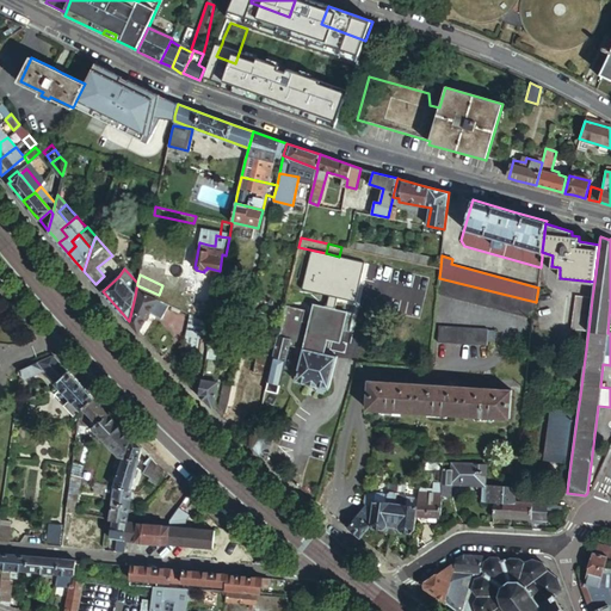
[(532,319),(536,302),(439,278),(437,294),(532,319)]
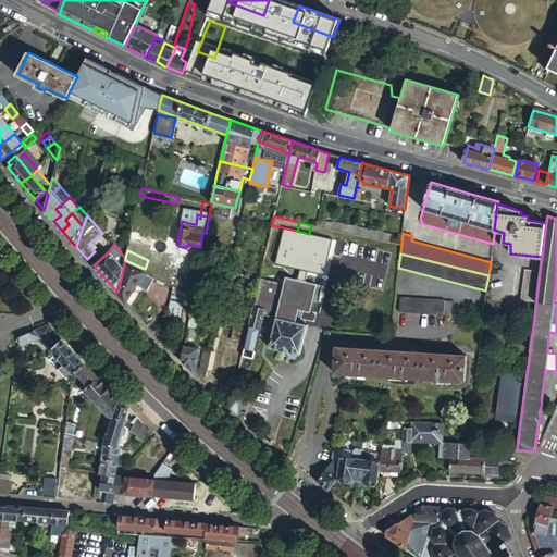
[(123,270),(118,293),(126,302),(137,284),(146,289),(153,277),(144,272),(124,263),(123,270)]
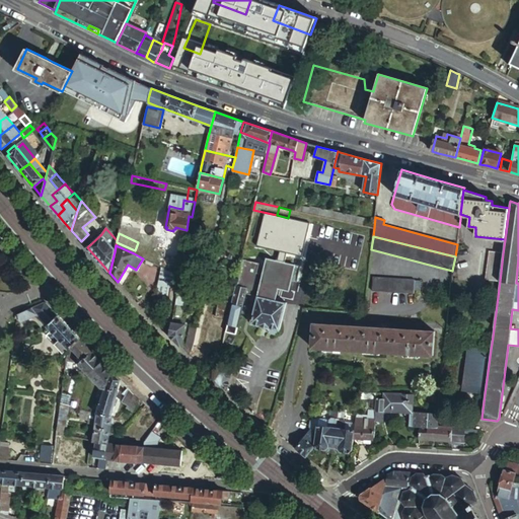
[(502,263),(503,253),(489,251),(486,279),(500,281),(502,263)]
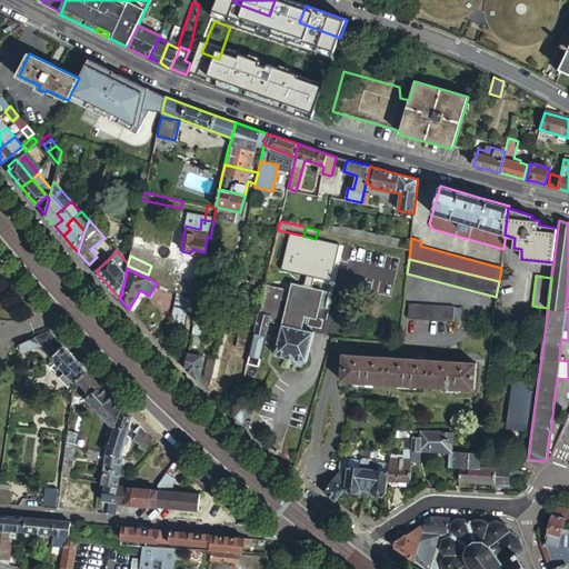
[(269,322),(282,325),(276,355),(295,359),(293,361),(296,365),(301,366),(305,362),(305,361),(307,361),(312,332),(301,329),(305,316),(316,319),(322,290),(291,283),(287,301),(280,300),(282,289),(265,286),(263,293),(259,312),(257,321),(253,333),(250,350),(249,355),(247,365),(259,367),(261,358),(269,322)]
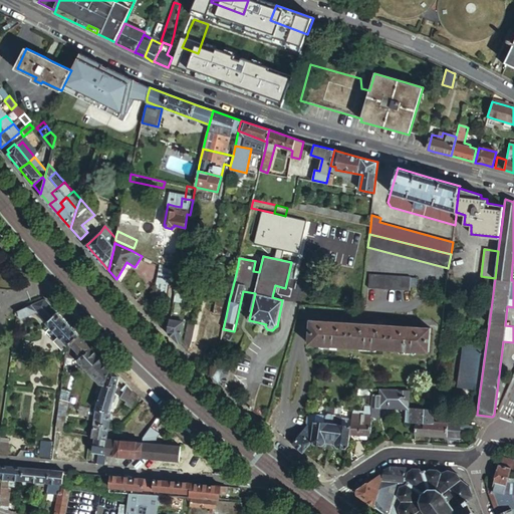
[(173,270),(157,263),(156,294),(168,296),(173,270)]
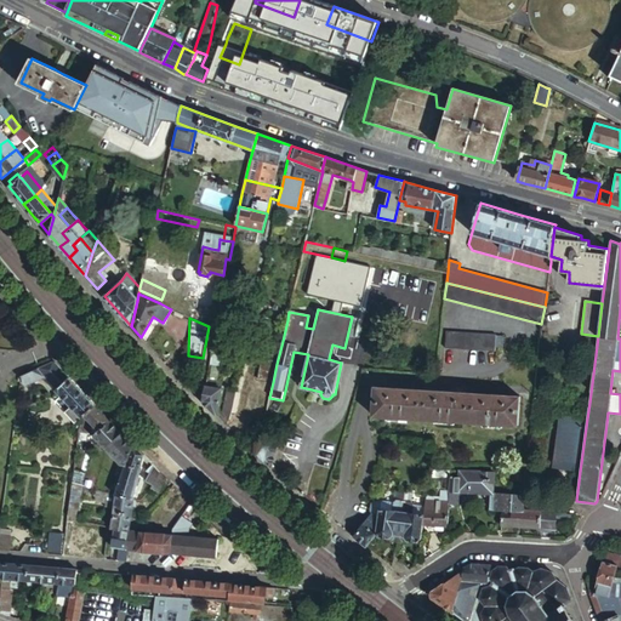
[(496,335),(446,330),(445,348),(495,352),(495,347),(503,348),(503,337),(496,336),(496,335)]
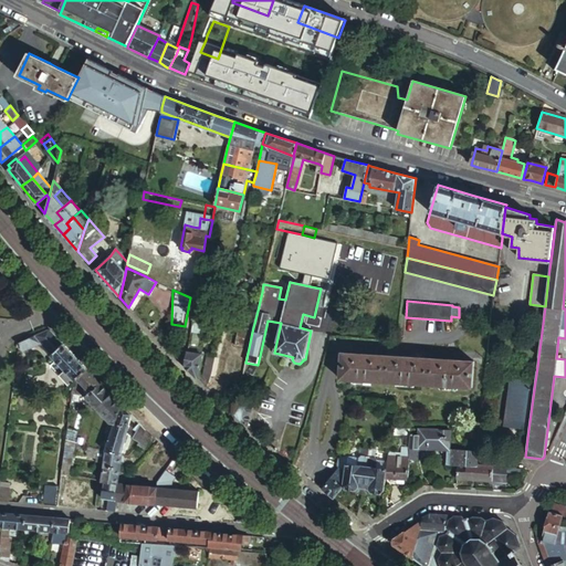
[(201,323),(192,321),(190,332),(200,333),(201,323)]
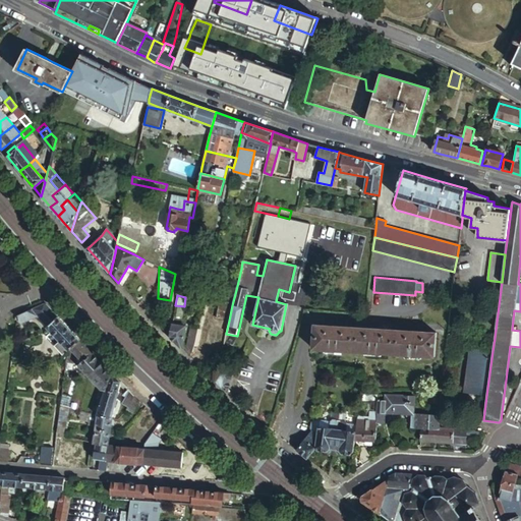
[(51,309),(45,302),(16,314),(21,323),(38,315),(52,332),(61,341),(55,346),(63,355),(69,349),(70,350),(80,340),(75,335),(51,309)]
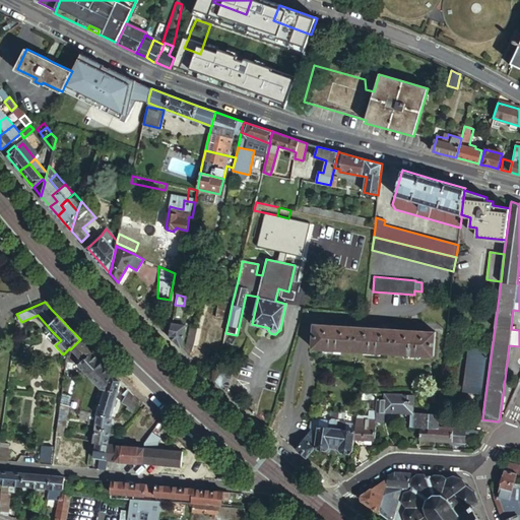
[(232,305),(218,302),(215,317),(229,320),(232,305)]
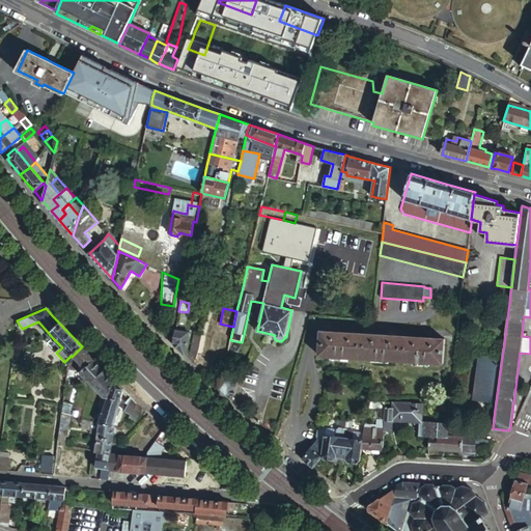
[(175,330),(172,342),(178,348),(186,356),(187,351),(189,332),(186,332),(175,330)]
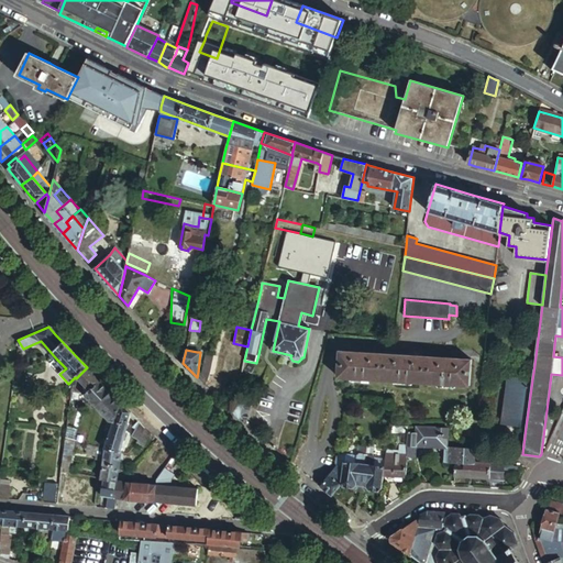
[(200,382),(205,386),(207,384),(213,353),(207,351),(202,374),(198,372),(197,377),(200,382)]
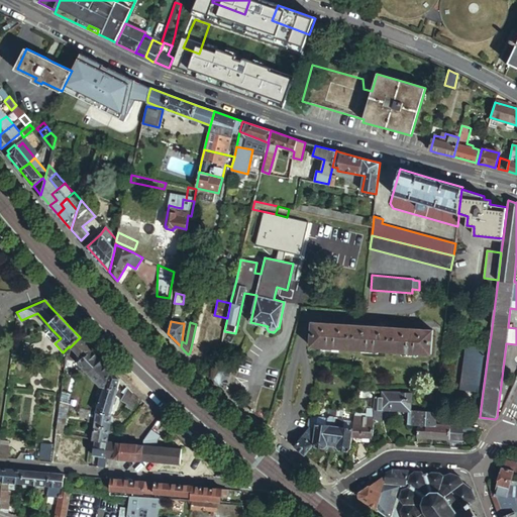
[(432,329),(312,322),(311,346),(431,353),(432,329)]
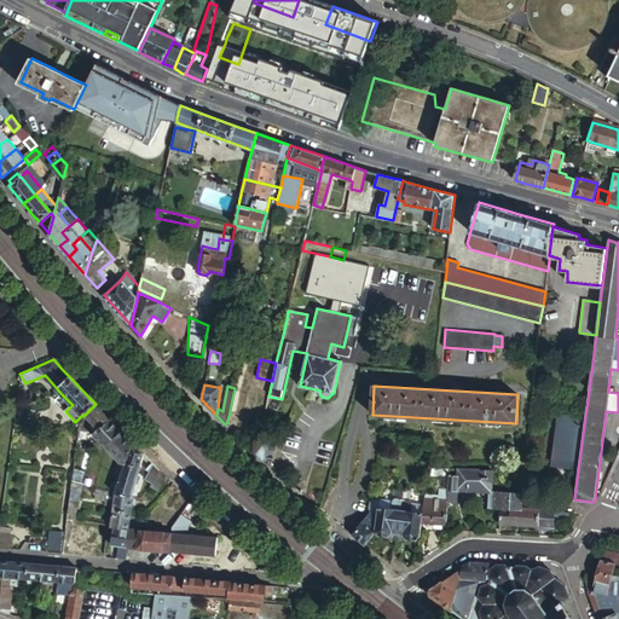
[(73,405),(62,394),(55,400),(65,411),(73,405)]
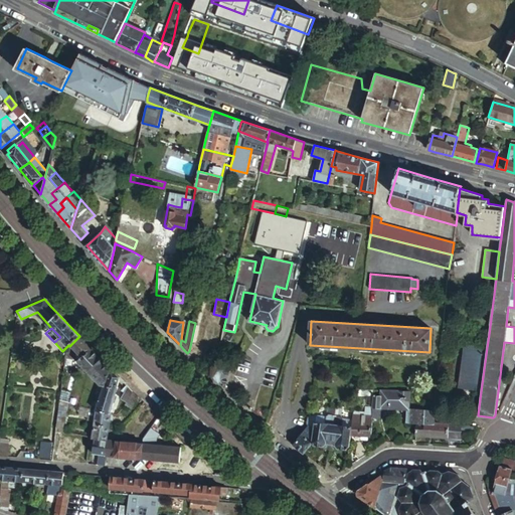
[(92,349),(79,336),(69,346),(68,345),(66,351),(68,352),(68,355),(66,355),(65,359),(71,359),(72,351),(73,350),(81,358),(92,349)]
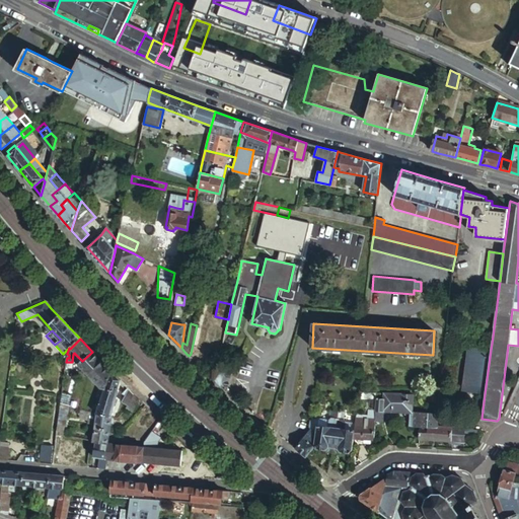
[(485,394),(491,350),(469,347),(463,391),(485,394)]
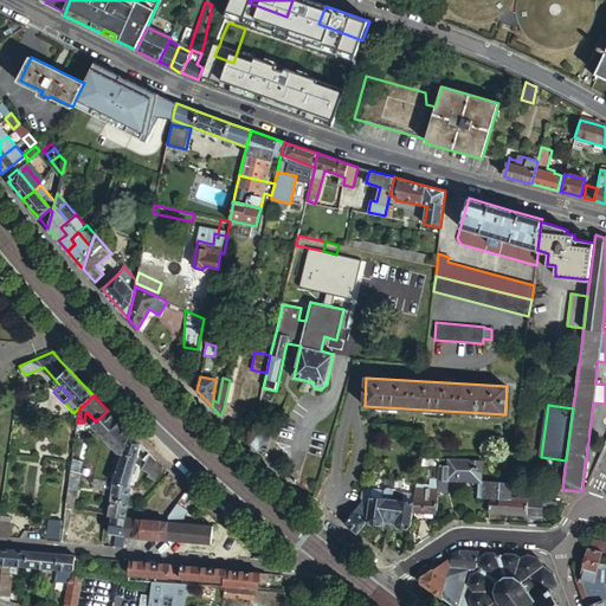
[(122,425),(108,411),(96,421),(95,423),(95,426),(95,427),(115,449),(130,433),(122,425)]
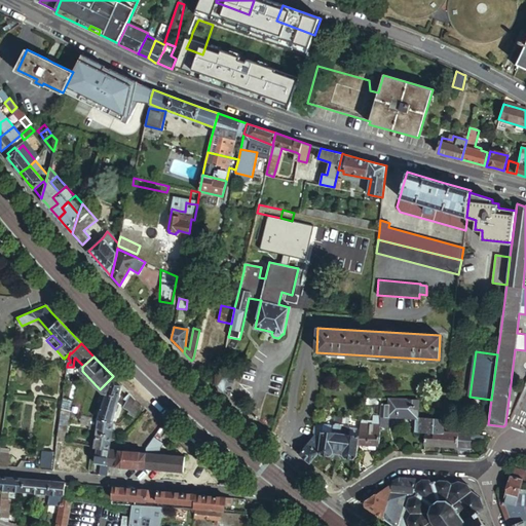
[(220,369),(217,384),(225,392),(230,396),(234,373),(231,372),(220,369)]
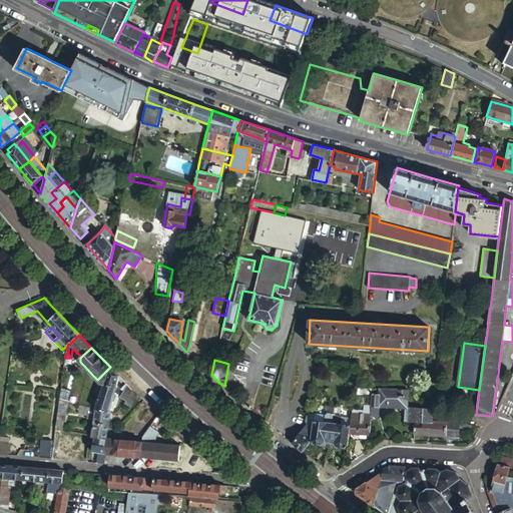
[(103,384),(115,386),(118,376),(110,367),(97,380),(99,382),(103,384)]
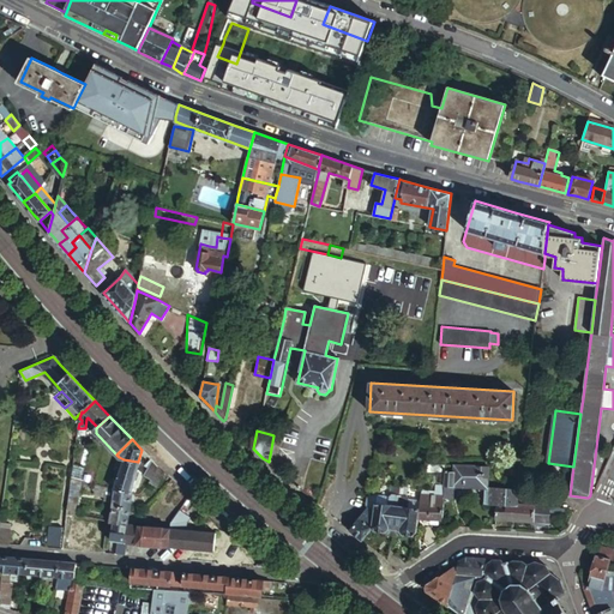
[(119,473),(124,459),(119,457),(114,471),(119,473)]
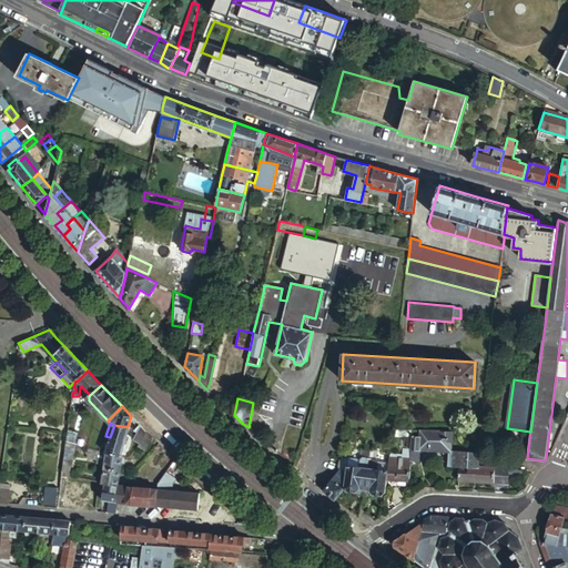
[(105,453),(121,456),(128,427),(114,425),(110,437),(105,453)]
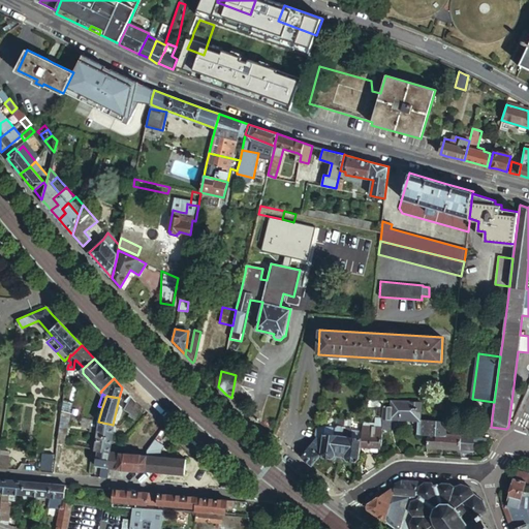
[(134,401),(130,396),(123,409),(130,413),(136,402),(134,401)]
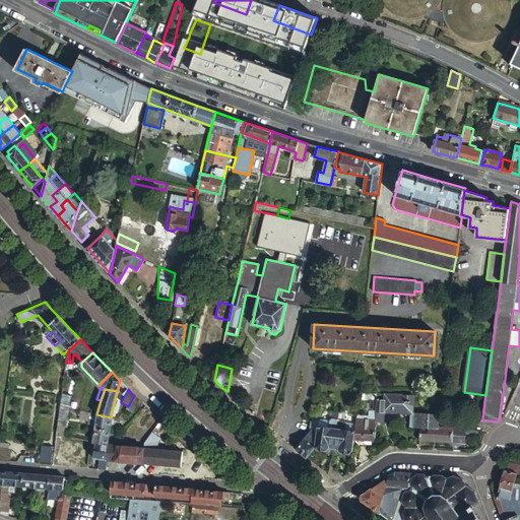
[(439,428),(439,414),(412,412),(413,396),(390,394),(385,394),(385,399),(377,399),(376,401),(376,410),(375,421),(383,423),(384,411),(404,412),(404,415),(411,416),(410,427),(419,427),(439,428)]
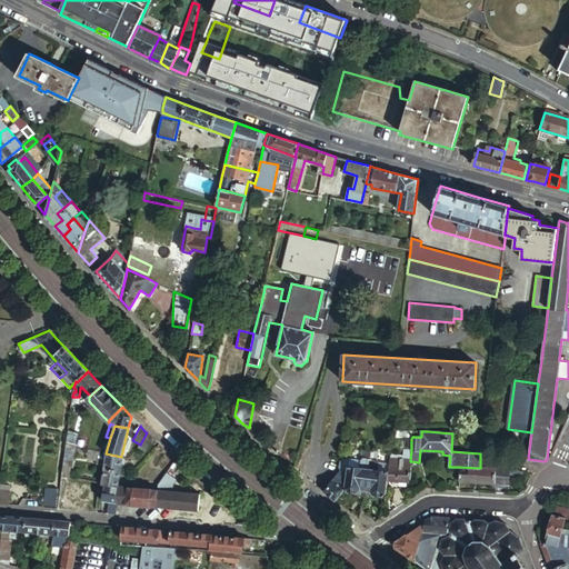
[(151,437),(147,432),(140,445),(139,447),(147,451),(153,439),(151,437)]
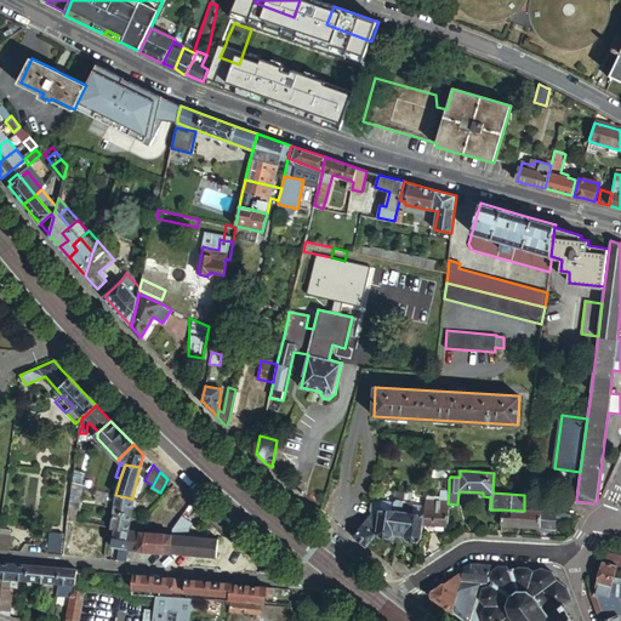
[(80,486),(72,484),(70,494),(79,495),(80,486)]
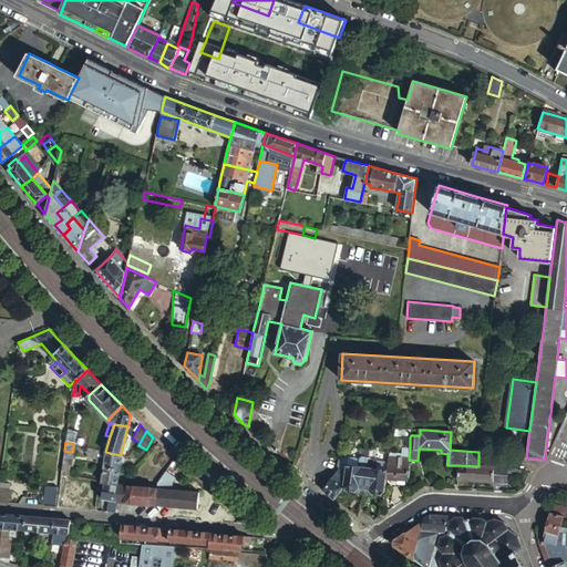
[(105,456),(105,452),(100,450),(92,449),(89,447),(76,444),(73,444),(72,452),(85,455),(86,452),(105,456)]
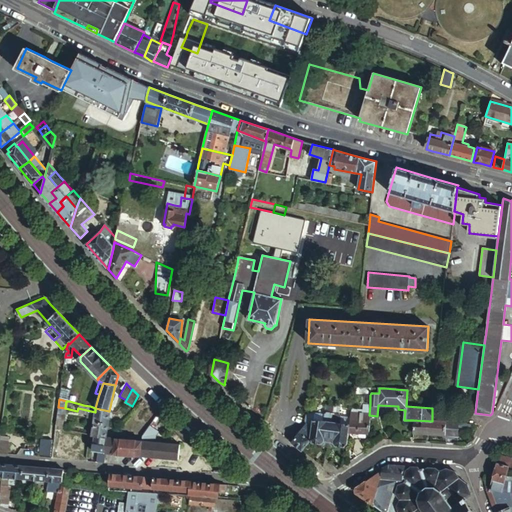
[(331,426),(333,405),(327,404),(326,411),(323,414),(322,420),(313,418),(312,428),(306,424),(291,441),(299,448),(301,450),(310,438),(312,442),(321,443),(324,440),(329,441),(329,438),(331,426)]
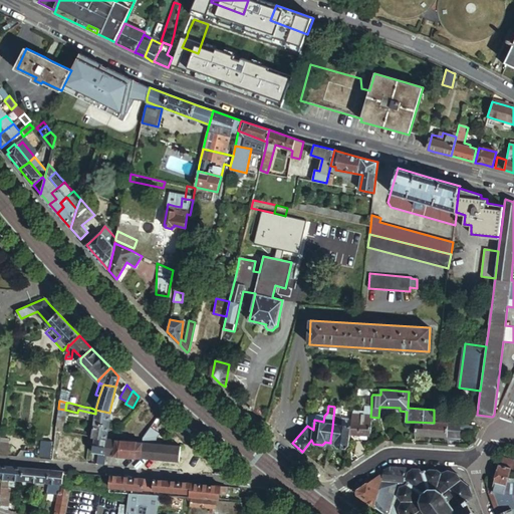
[(369,425),(370,417),(371,406),(364,406),(364,411),(352,410),(351,420),(350,426),(350,434),(369,435),(369,425)]
